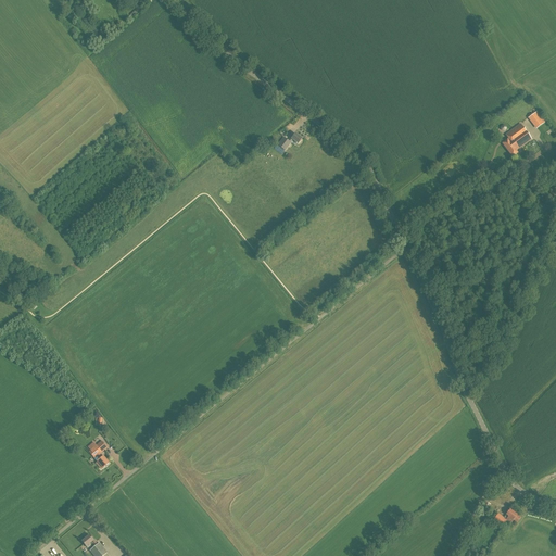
[(536,129),(545,123),(538,112),(528,118),(536,129)]
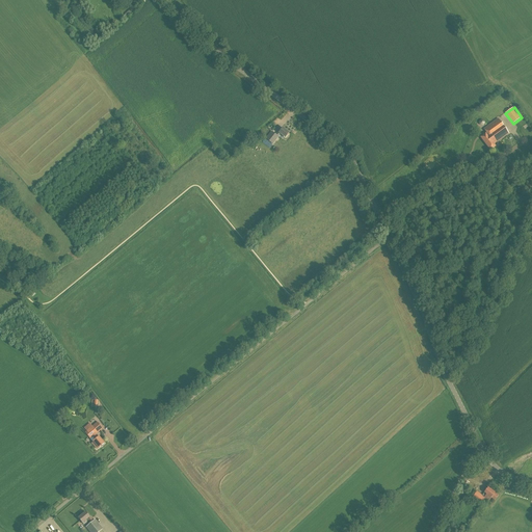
[(490,151),(496,147),(494,144),(509,134),(498,118),(483,129),(486,133),(485,133),(480,137),(490,151)]
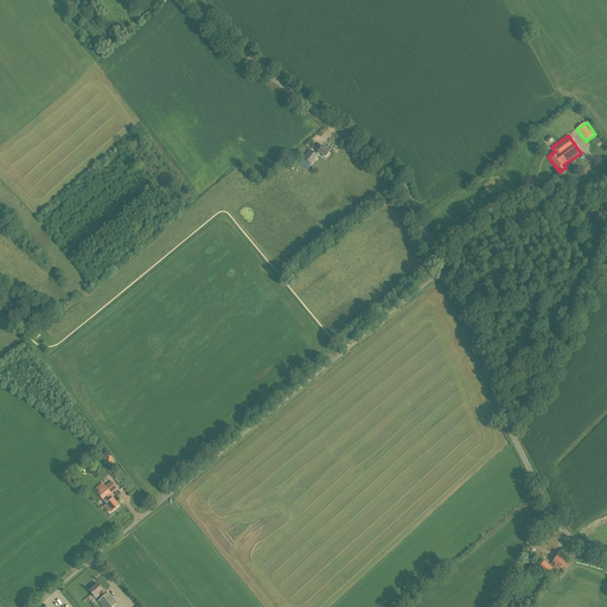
[(330,152),(323,146),(319,152),(317,151),(314,153),(310,149),(304,159),(312,165),(320,153),(326,157),(330,152)]
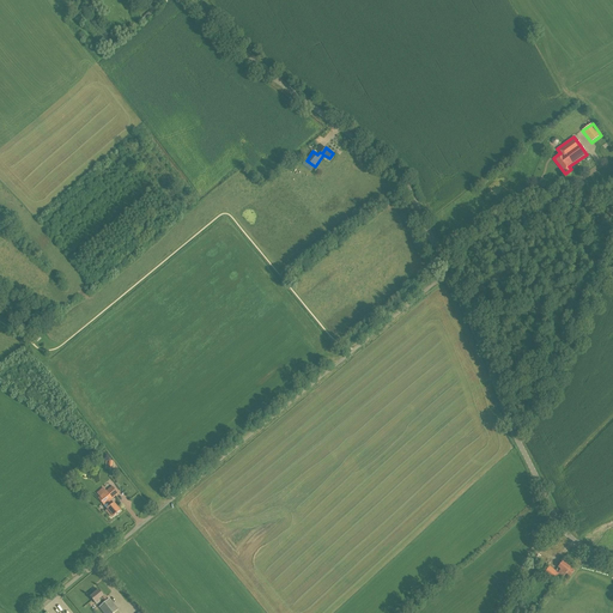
[(114,503),(111,499),(119,493),(113,486),(98,498),(104,505),(107,504),(109,507),(108,509),(105,511),(111,519),(114,516),(121,511),(114,503)]
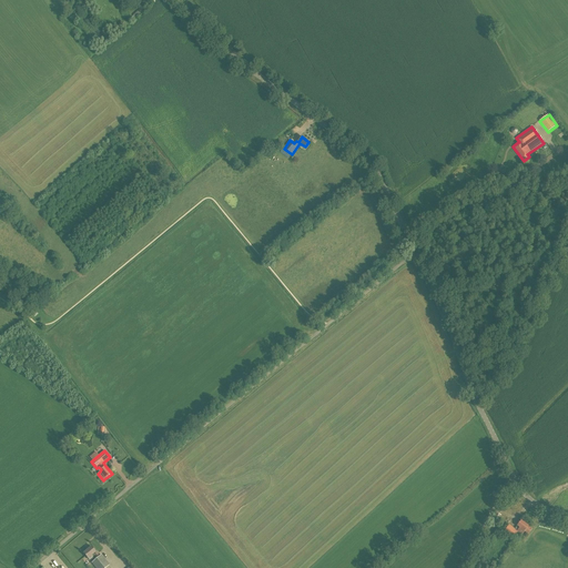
[(497,525),(501,515),(496,513),(490,526),(495,528),(497,525)]
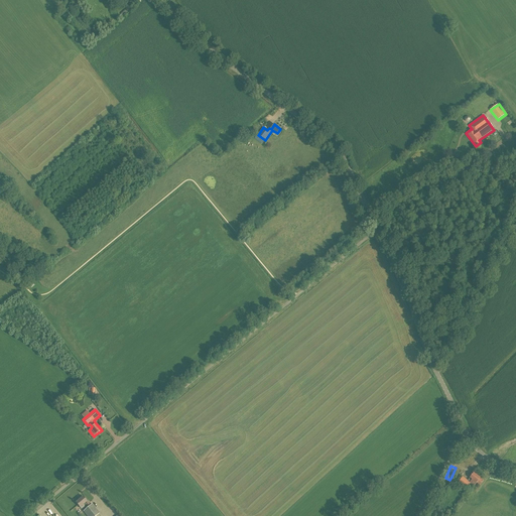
[(480,485),(483,480),(480,478),(474,473),(470,478),(468,481),(463,477),(459,482),(467,489),(470,484),(474,487),(477,483),(480,485)]
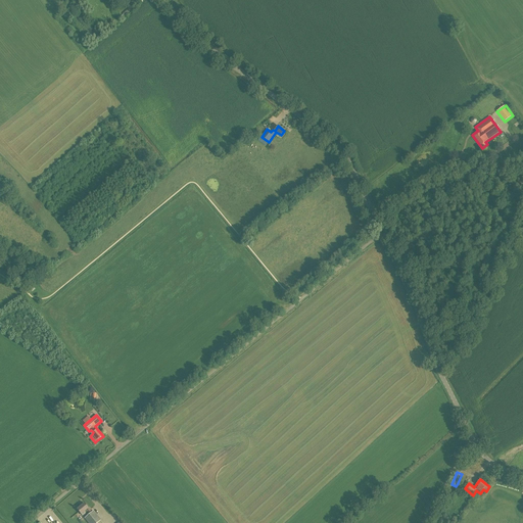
[(92,513),(89,508),(85,504),(78,510),(83,516),(86,513),(88,516),(85,519),(88,522),(97,522),(101,520),(93,511),(92,513)]
